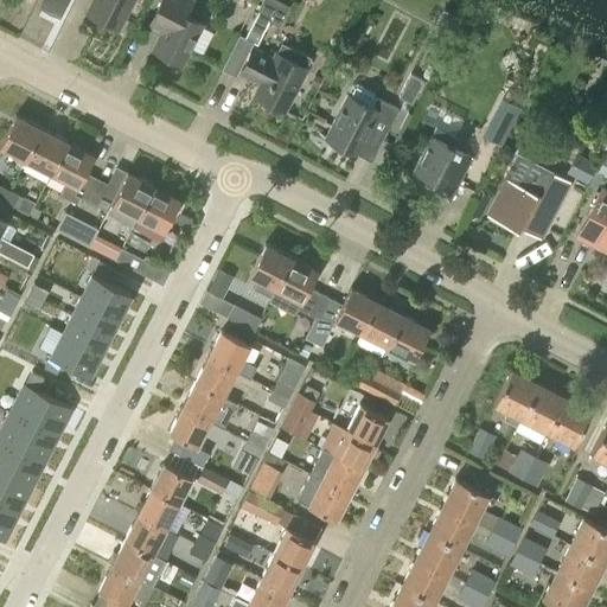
[(59,17),(66,0),(44,0),(42,7),(59,17)]
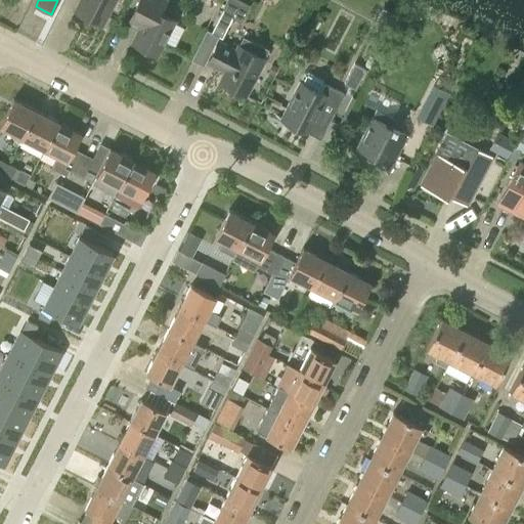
[(81,0),(75,11),(89,19),(88,22),(98,27),(99,25),(102,26),(116,0),(81,0)]
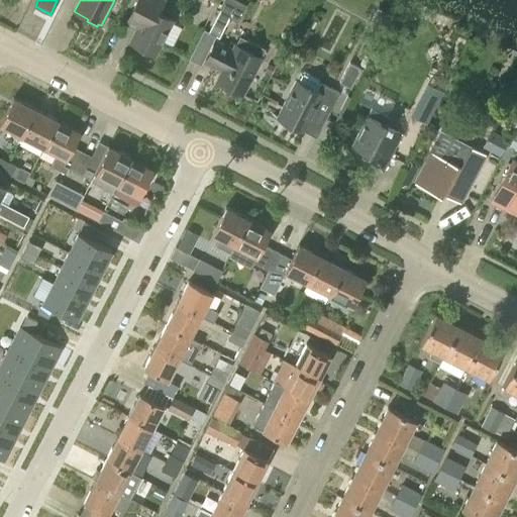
[(137,0),(134,7),(146,13),(131,42),(154,56),(172,20),(159,13),(165,1),(162,0),(137,0)]
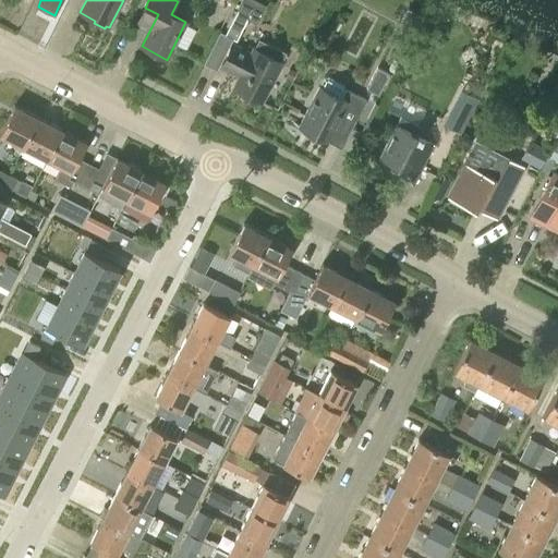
[(267,1),(264,0),(241,0),(227,31),(238,36),(249,15),(257,20),(267,1)]
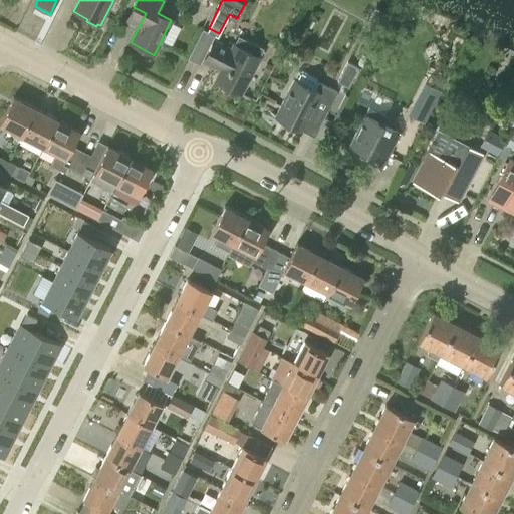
[(245,48),(243,49),(234,44),(232,49),(215,40),(204,62),(221,71),(216,81),(222,84),(223,89),(231,93),(235,91),(241,94),(260,58),(258,57),(258,55),(259,53),(258,51),(258,49),(256,47),(255,46),(253,45),(251,45),(249,45),(247,46),(245,48)]
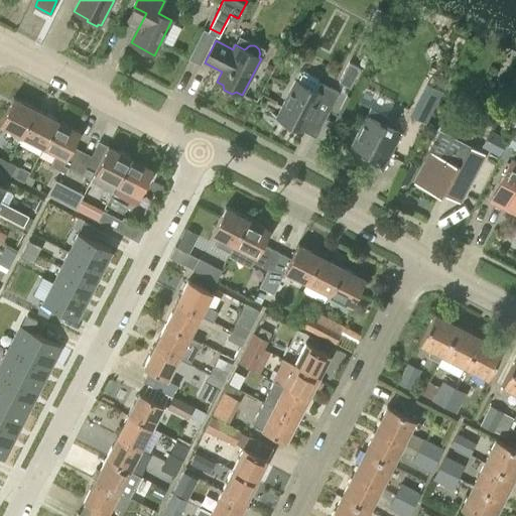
[(360,67),(348,60),(338,80),(350,86),(360,67)]
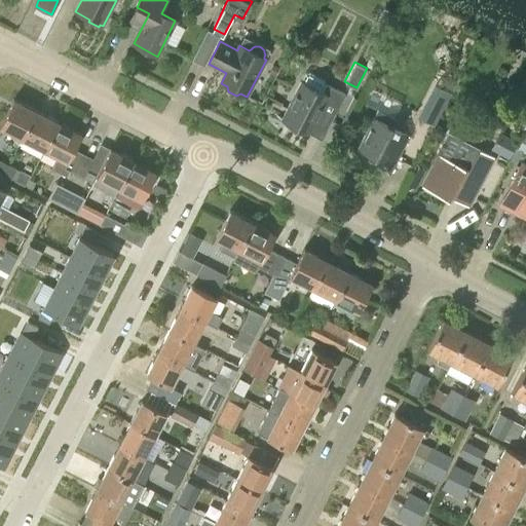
[(277,67),(272,65),(269,72),(274,75),(277,67)]
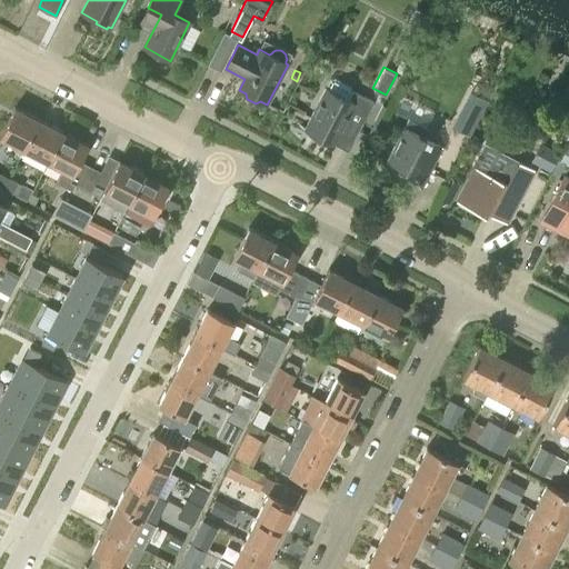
[(330,79),(326,88),(305,129),(335,145),(343,127),(357,135),(373,102),(352,90),(349,86),(332,78),(330,79)]
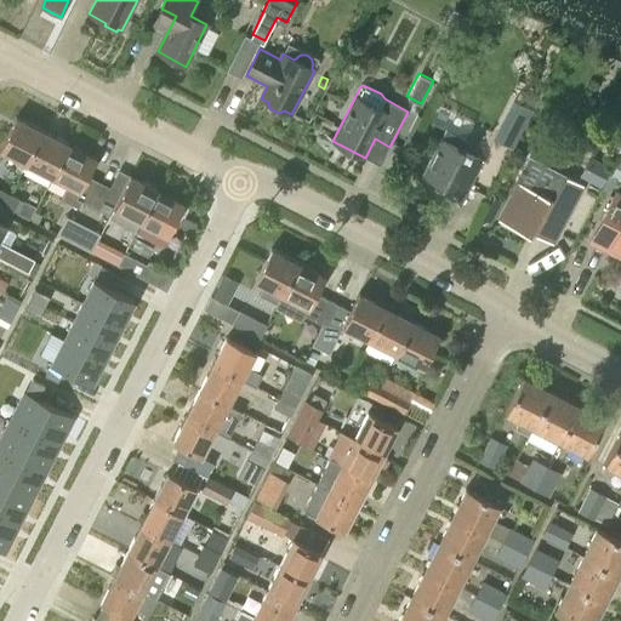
[(523,92),(519,102),(531,108),(536,98),(523,92)]
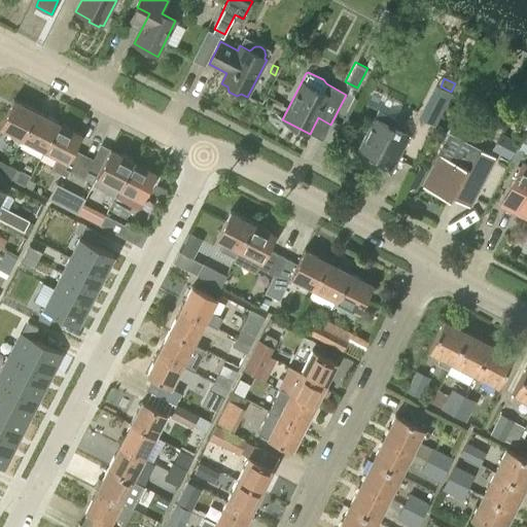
[(0,127),(23,139),(37,111),(14,99),(0,127)]
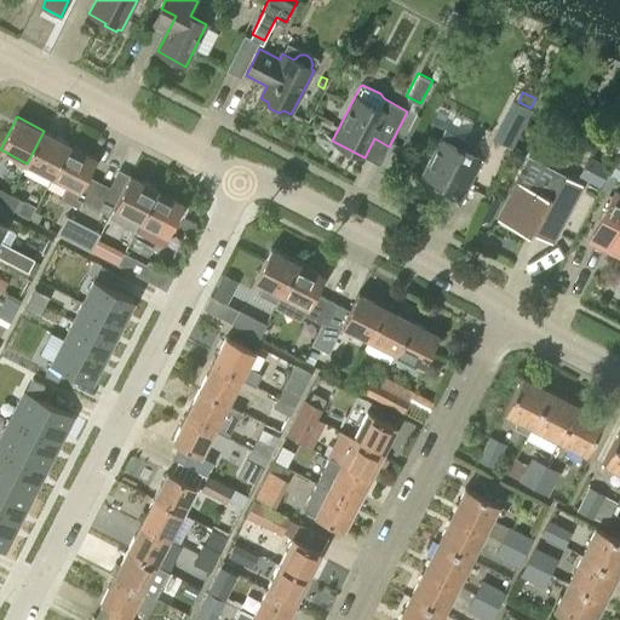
[(422,176),(446,188),(441,196),(459,206),(483,160),(469,153),(460,137),(446,130),(422,176)]
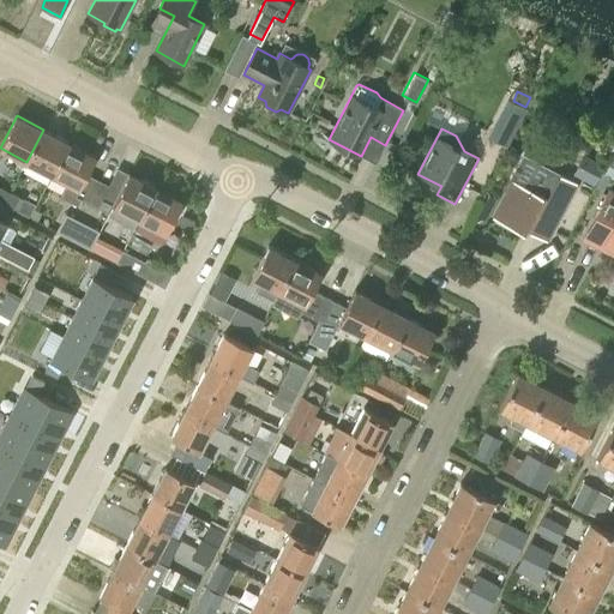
[(43,130),(26,162),(53,176),(70,143),(43,130)]
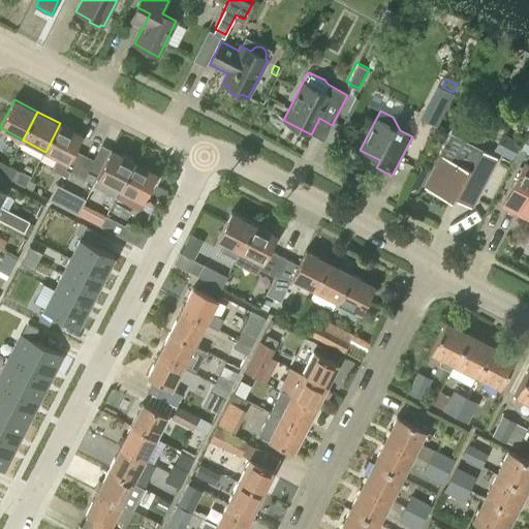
[(60,123),(45,152),(58,158),(52,169),(66,177),(68,172),(74,175),(85,155),(74,150),(82,134),(60,123)]
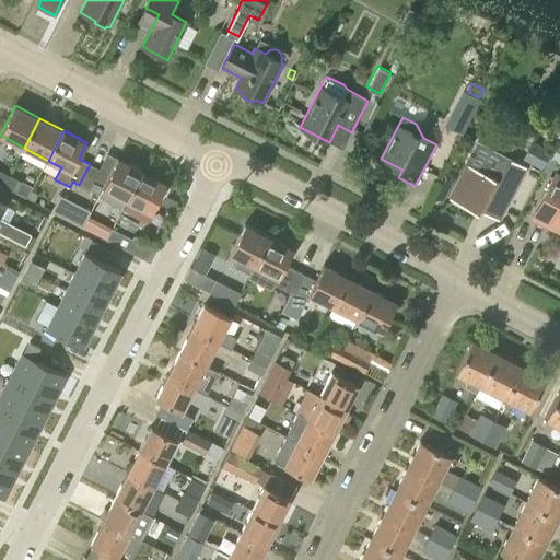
[(532,141),(524,158),(539,165),(548,150),(532,141)]
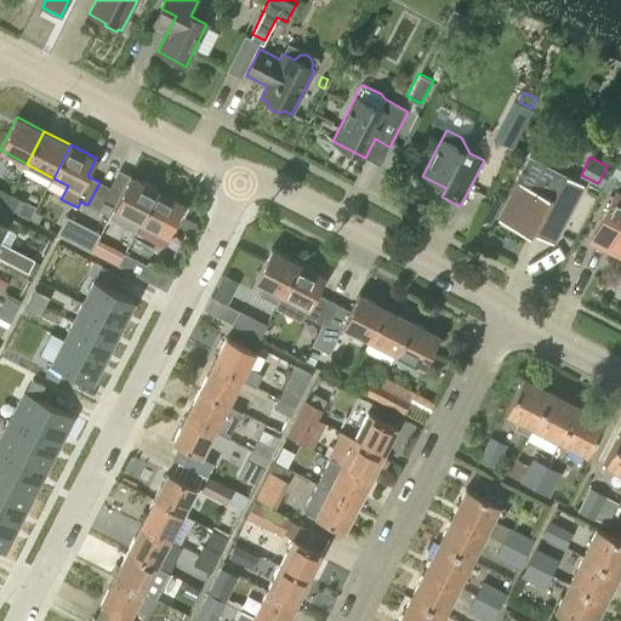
[(620,159),(610,177),(620,182),(620,159)]
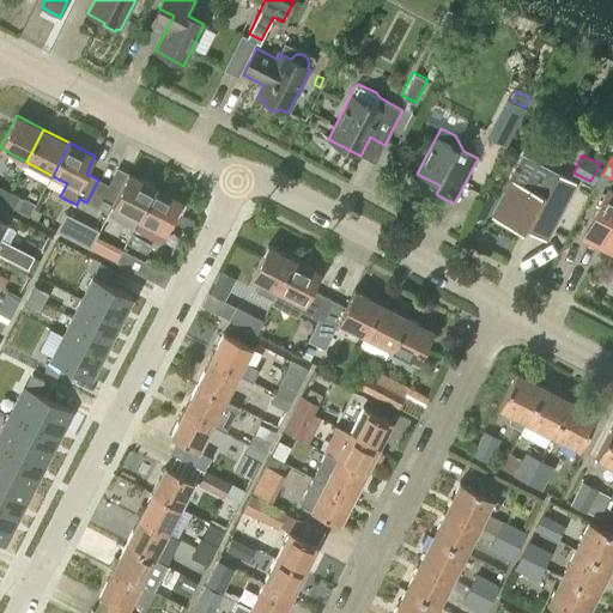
[(109,186),(97,207),(109,214),(113,206),(139,220),(156,187),(129,174),(120,192),(109,186)]
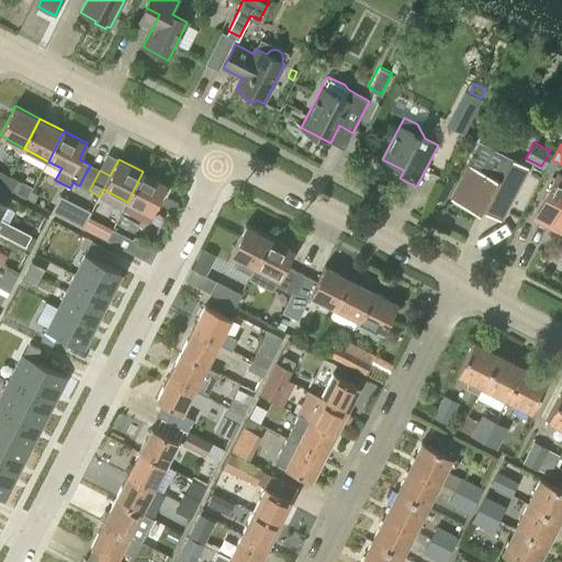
[(483,206),(486,209),(484,213),(501,222),(529,167),(514,159),(512,163),(506,160),(485,167),(483,172),(469,165),(450,200),(479,214),(483,206)]
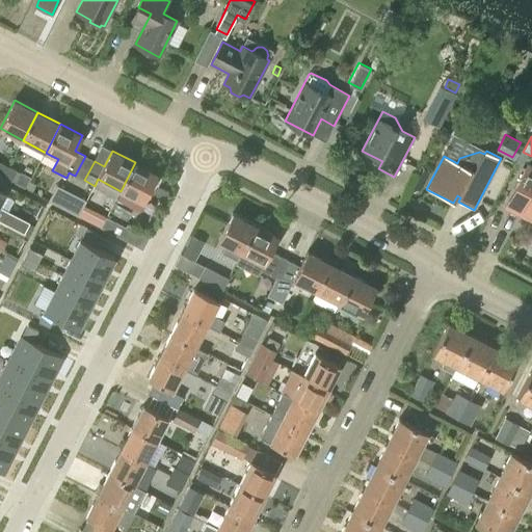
[(85,156),(75,176),(80,178),(84,180),(95,161),(89,158),(85,156)]
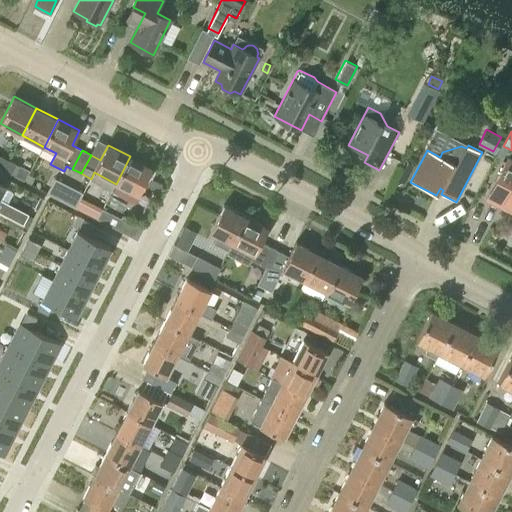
[(0,156),(0,169),(3,171),(8,161),(0,156)]
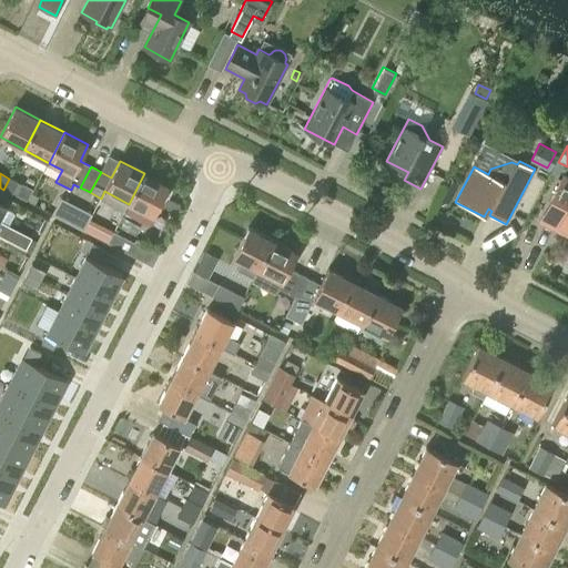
[(144,173),(129,204),(124,211),(150,224),(169,186),(144,173)]
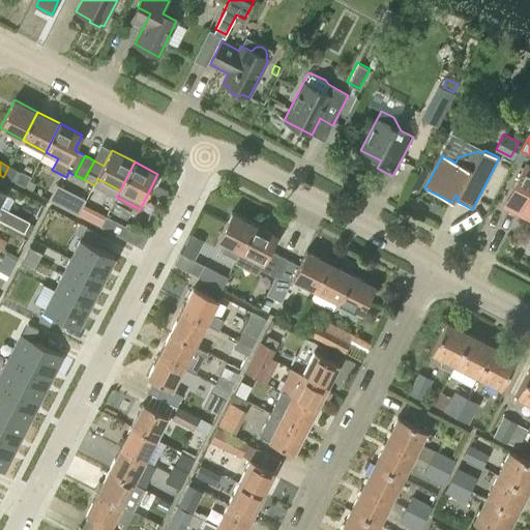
[(529,218),(529,167),(526,165),(504,206),(529,218)]
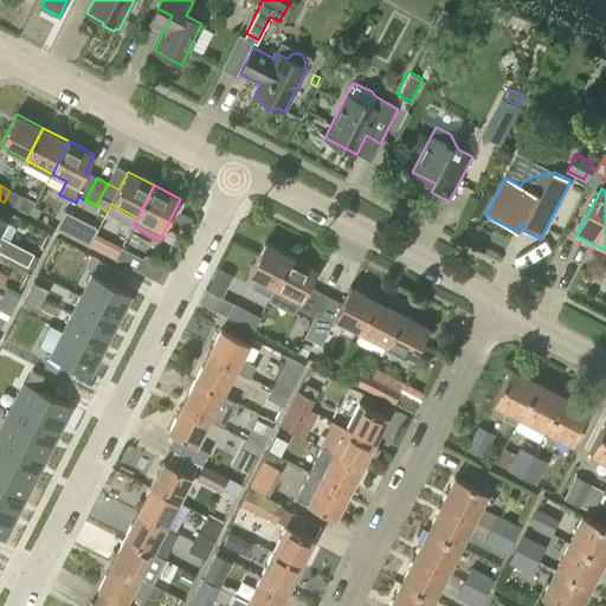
[(18,194),(10,191),(4,202),(12,206),(18,194)]
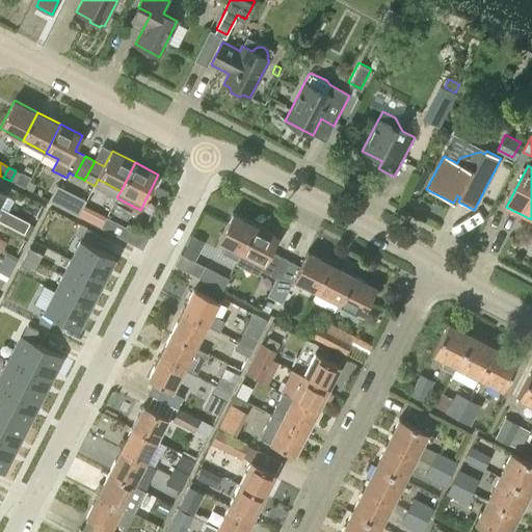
[(25,187),(30,178),(20,173),(15,182),(25,187)]
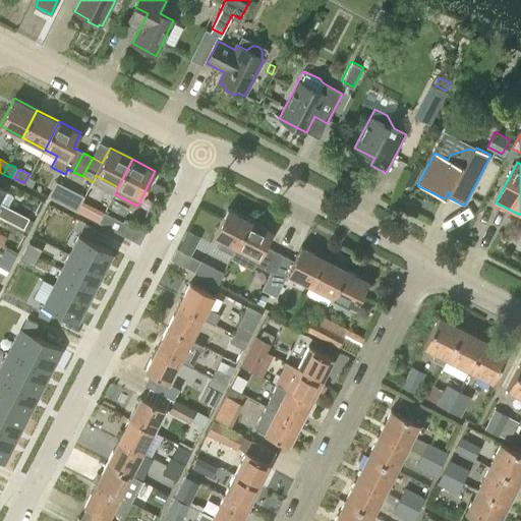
[(46,196),(75,212),(83,196),(54,181),(46,196)]
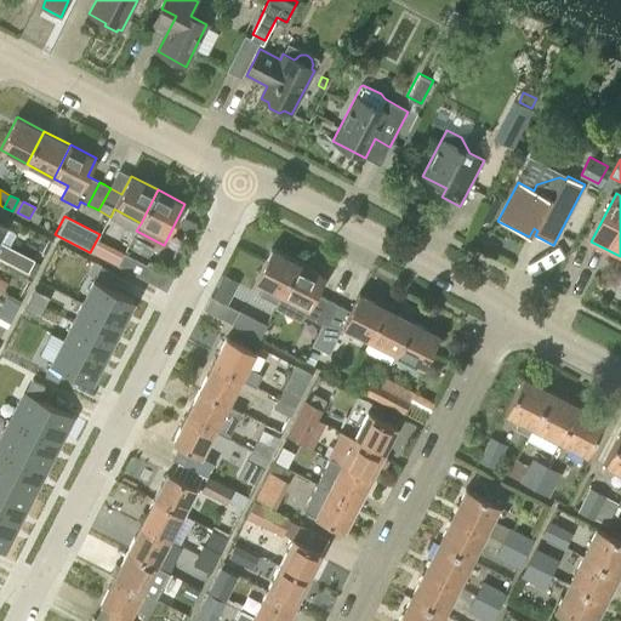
[(0,255),(33,273),(38,263),(32,260),(34,256),(0,239),(0,232),(5,223),(0,221),(0,255)]
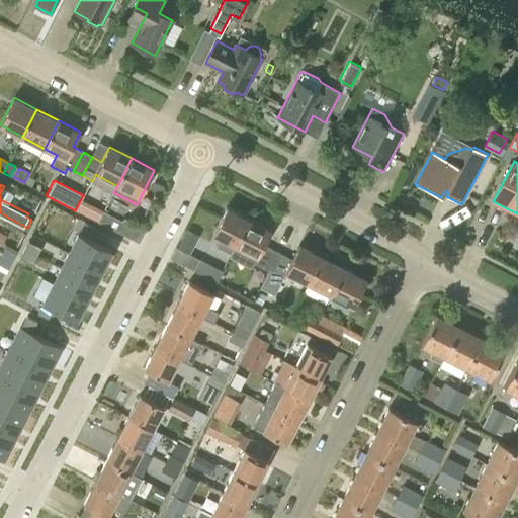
[(236,247),(249,220),(227,208),(212,236),(220,239),(216,247),(229,253),(233,246),(236,247)]
